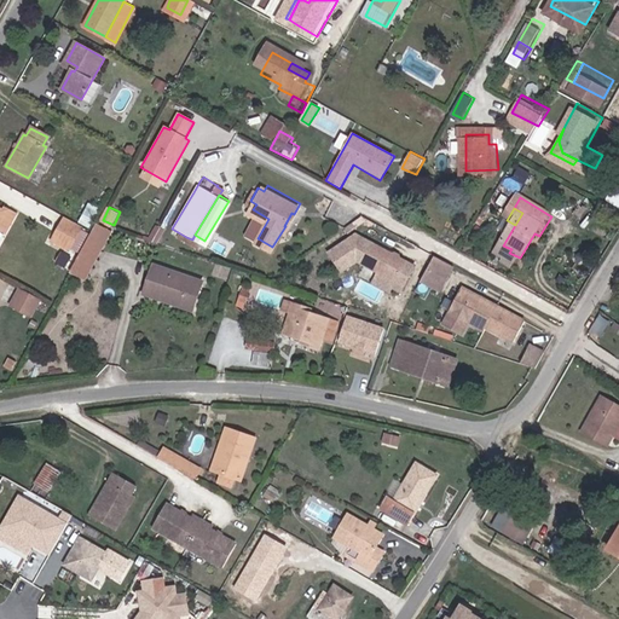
[(0,232),(4,235),(13,217),(3,210),(1,213),(0,212),(0,232)]
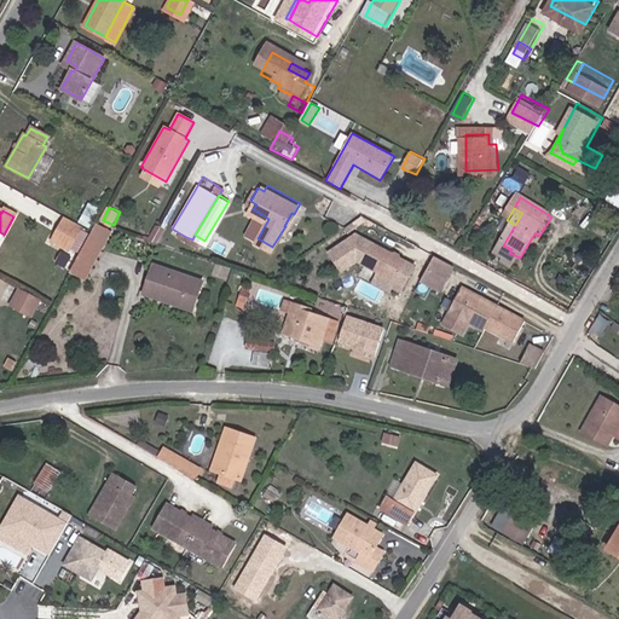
[(285,226),(287,227),(294,214),(291,213),(284,226),(285,226)]
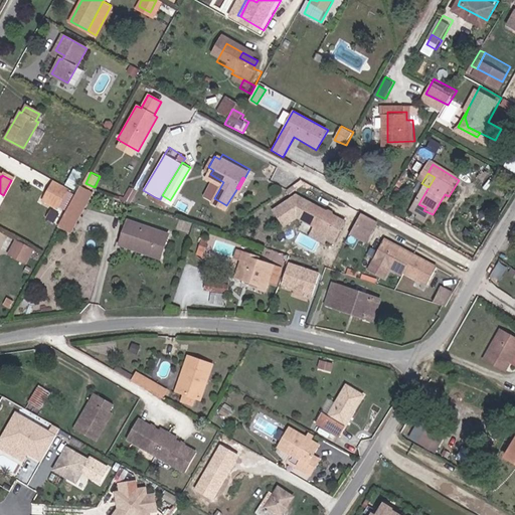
[(68,190),(53,183),(43,202),(57,210),(68,190)]
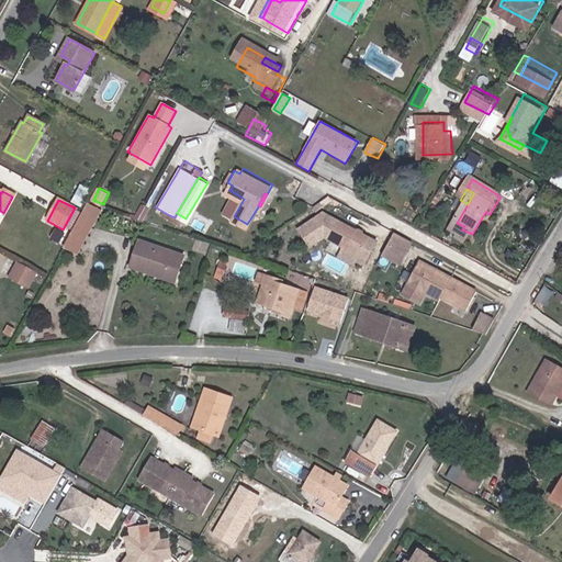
[(101,212),(87,205),(82,213),(78,220),(92,227),(101,212)]
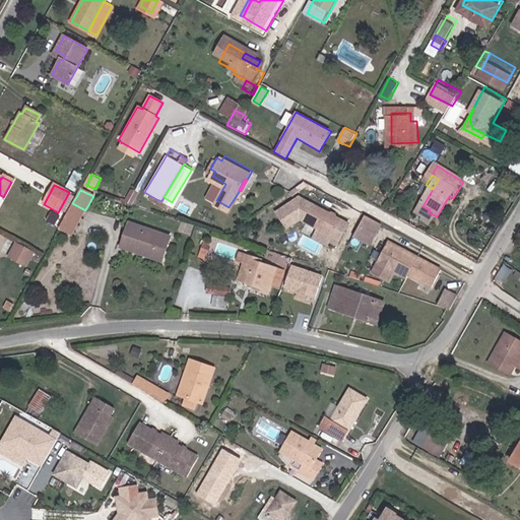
[(343,213),(302,190),(277,205),(288,221),(301,214),(318,224),(314,233),(330,241),(332,235),(339,238),(350,217),(343,214),(343,213)]
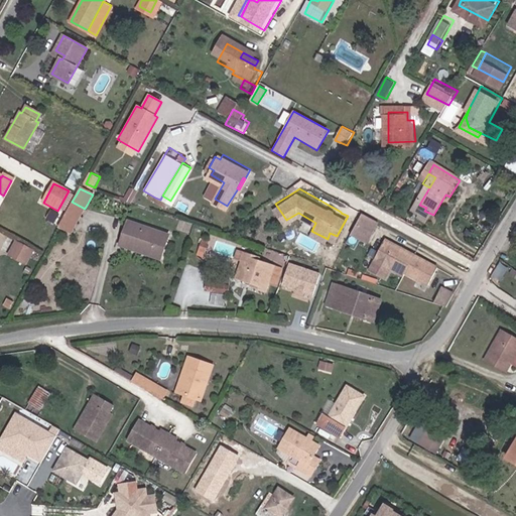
[(445,195),(436,210),(441,212),(449,197),(445,195)]
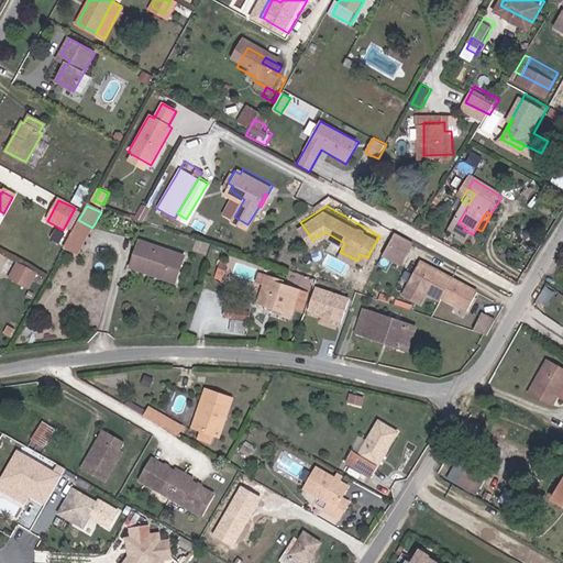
[(78,220),(66,244),(80,252),(92,228),(78,220)]
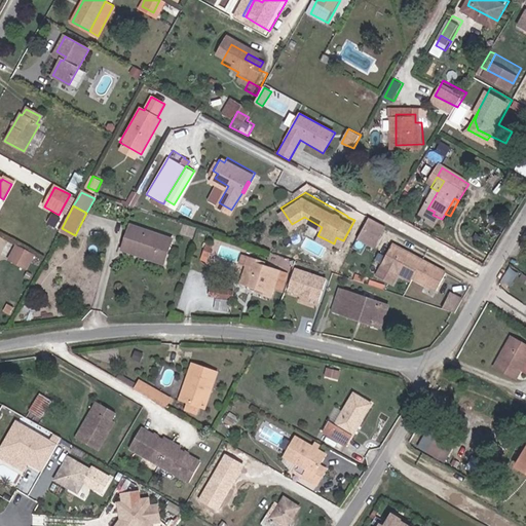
[(375,238),(384,221),(370,213),(360,231),(375,238)]
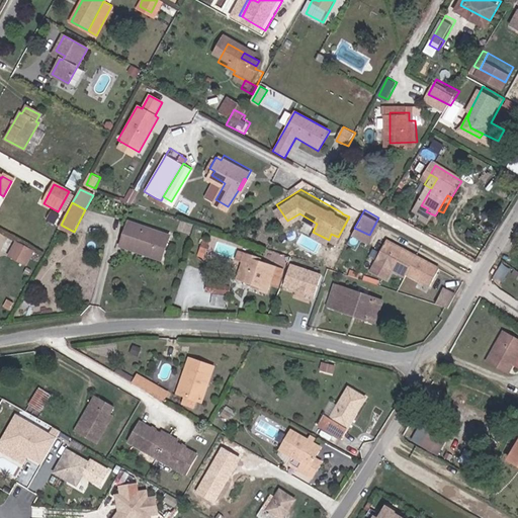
[(134,239),(132,247),(160,257),(168,233),(126,219),(121,235),(134,239)]
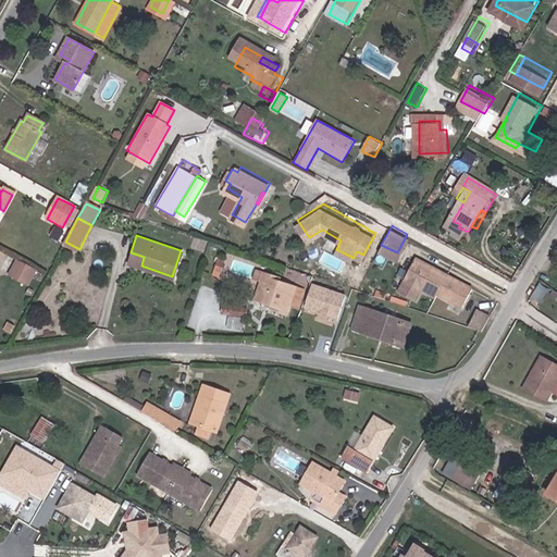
[(127,261),(141,265),(144,257),(131,252),(127,261)]
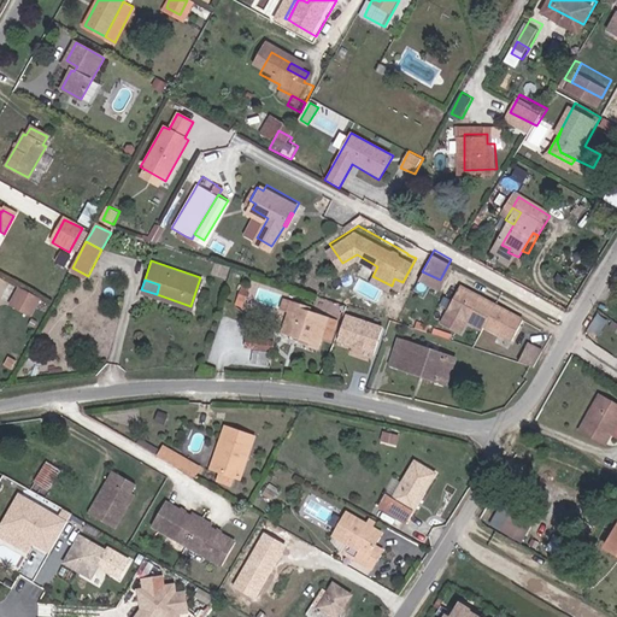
[(236,286),(228,283),(223,298),(230,301),(236,286)]
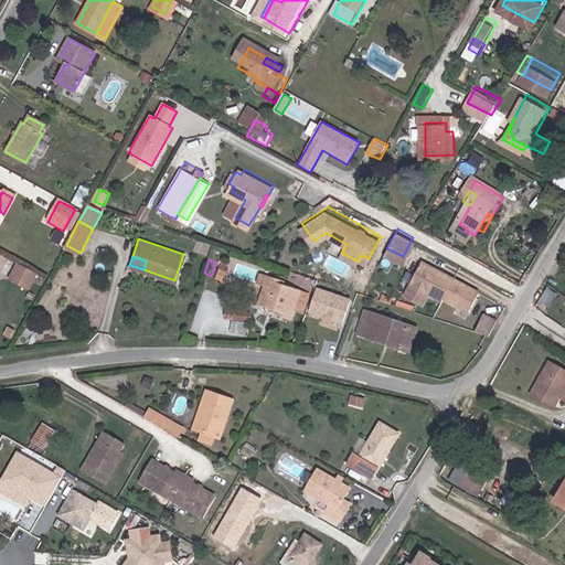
[(430,294),(441,300),(444,297),(468,310),(478,294),(422,263),(411,283),(402,299),(422,309),(430,294)]
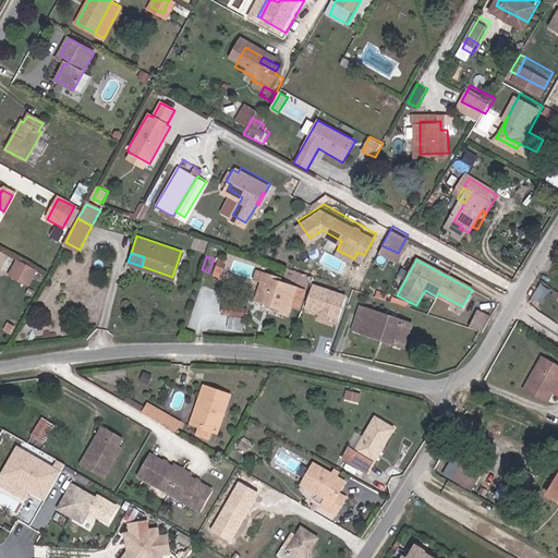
[(36,271),(19,262),(10,277),(27,287),(36,271)]
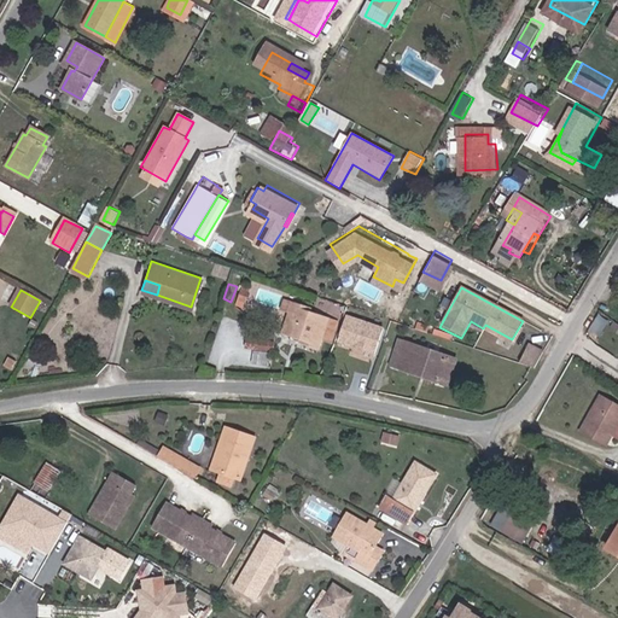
[(275,303),(289,307),(291,298),(279,293),(275,303)]
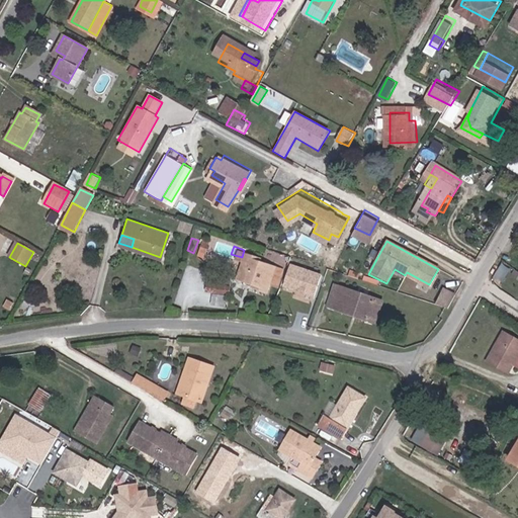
[(244,250),(242,257),(236,274),(253,280),(259,282),(258,285),(267,288),(270,280),(277,282),(282,266),(258,258),(252,256),(254,253),(244,250)]
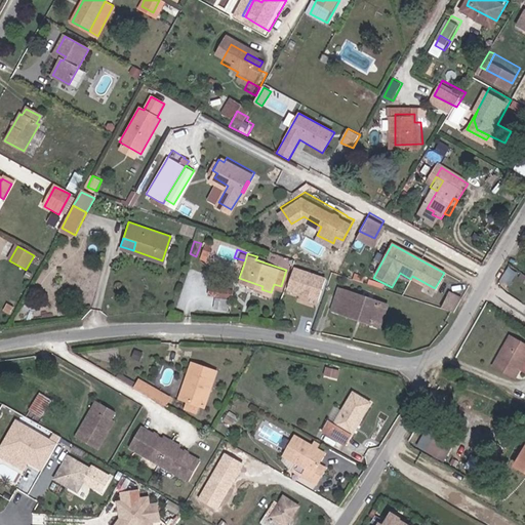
[(324,277),(292,266),(285,289),(296,292),(317,299),(324,277)]
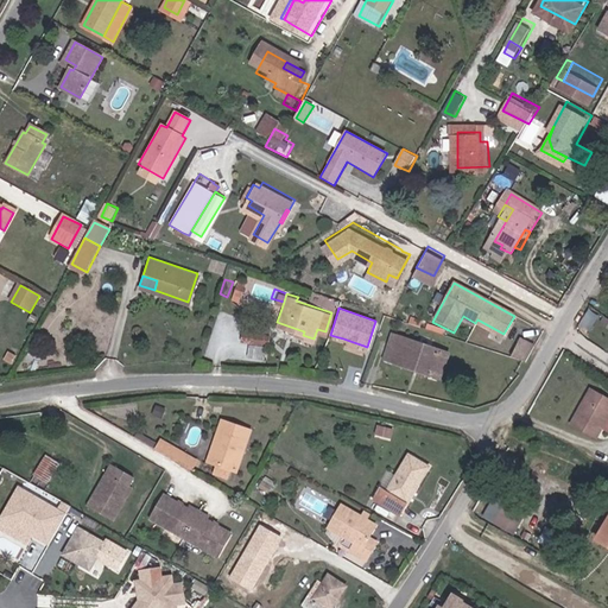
[(246,337),(271,346),(276,331),(251,323),(246,337)]
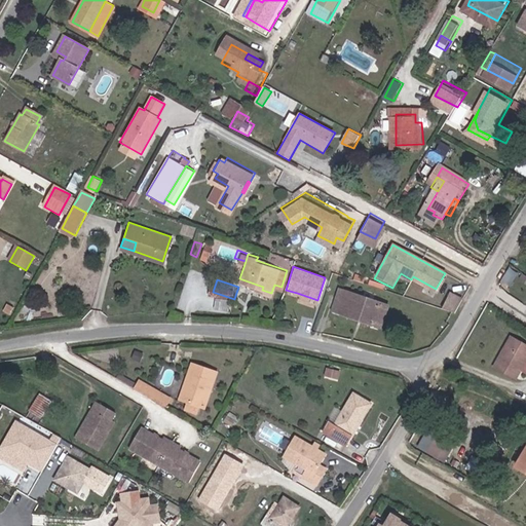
[(345,296),(337,294),(332,309),(340,312),(339,313),(378,326),(385,303),(346,292),(345,296)]
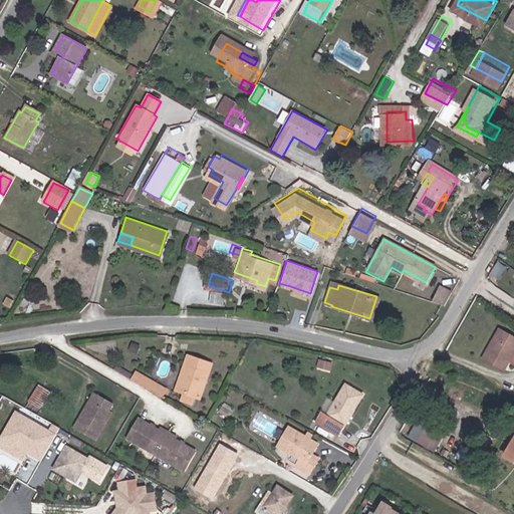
[(309,295),(310,293),(290,286),(289,288),(309,295)]
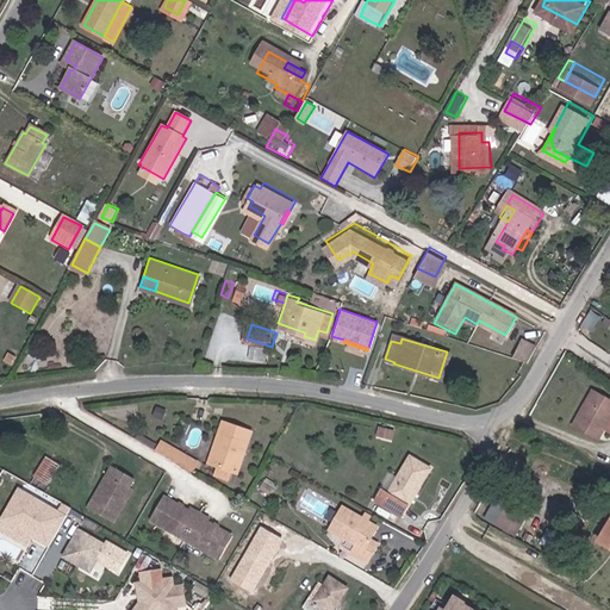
[(522,340),(511,356),(528,362),(537,348),(522,340)]
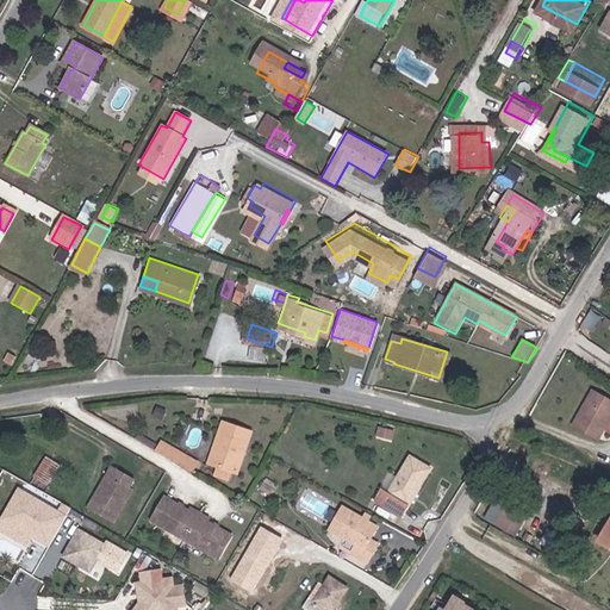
[(568,425),(591,439),(609,406),(586,393),(568,425)]
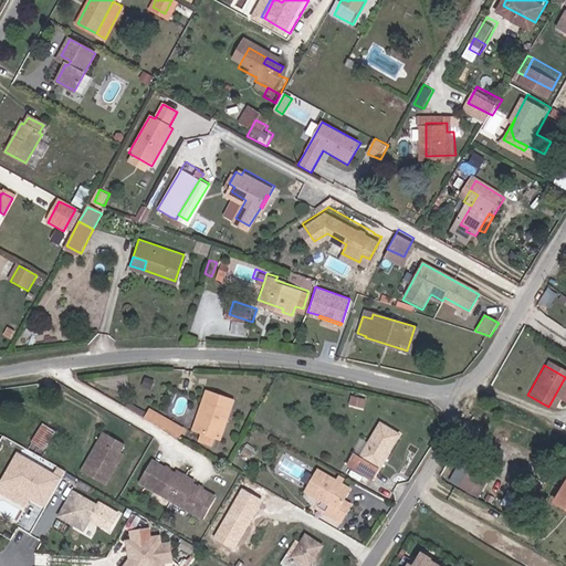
[(199,402),(191,425),(202,428),(200,436),(212,440),(216,432),(220,433),(234,395),(206,386),(200,404),(199,402)]
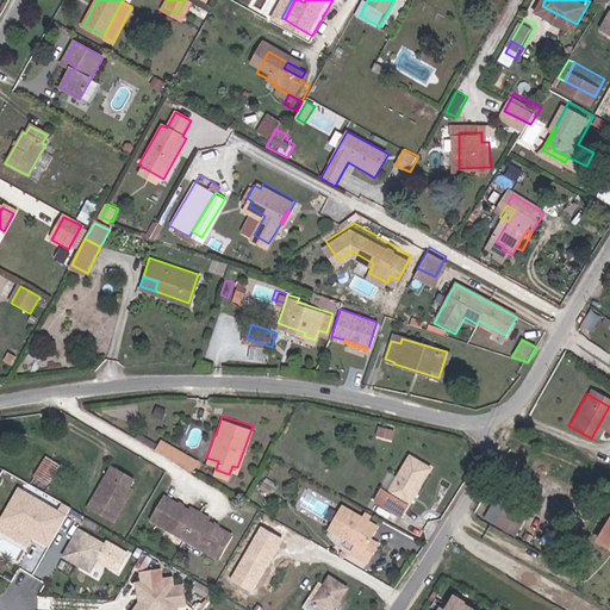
[(161,436),(156,443),(182,460),(187,452),(161,436)]
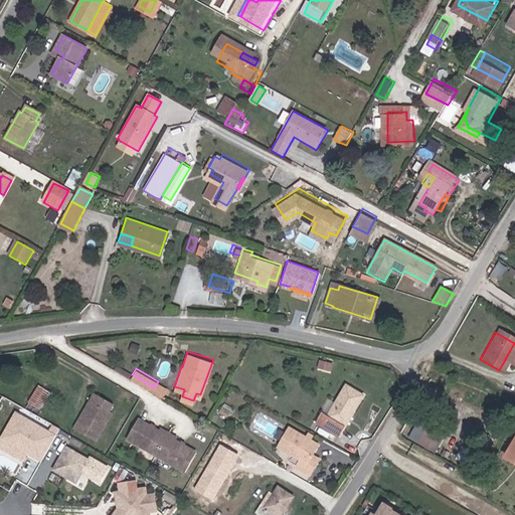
[(165,386),(158,381),(154,388),(161,392),(165,386)]
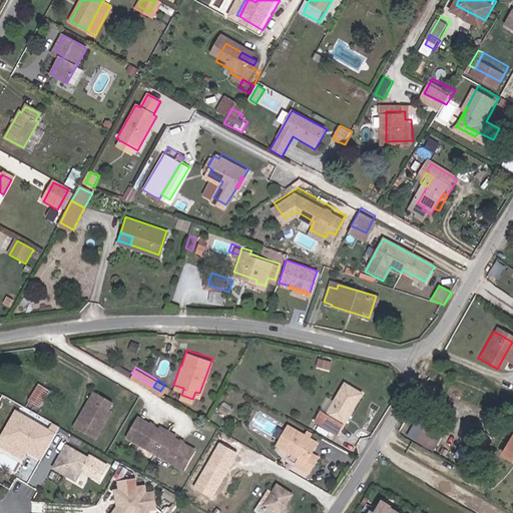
[(317,423),(338,436),(344,426),(362,395),(346,386),(340,397),(327,417),(322,414),(317,423)]
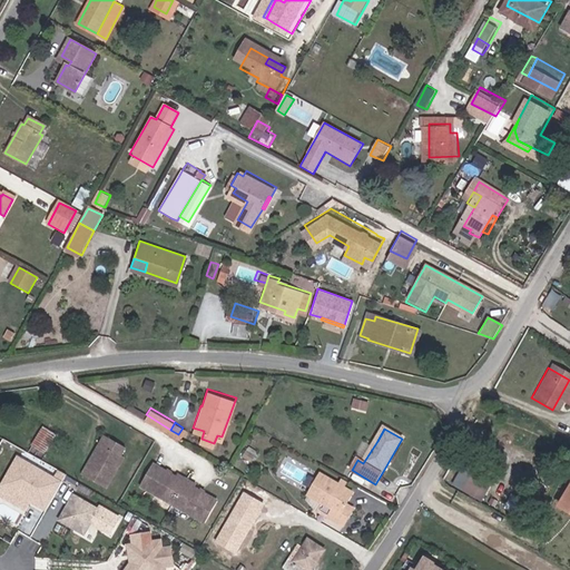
[(109,430),(105,438),(116,444),(120,436),(109,430)]
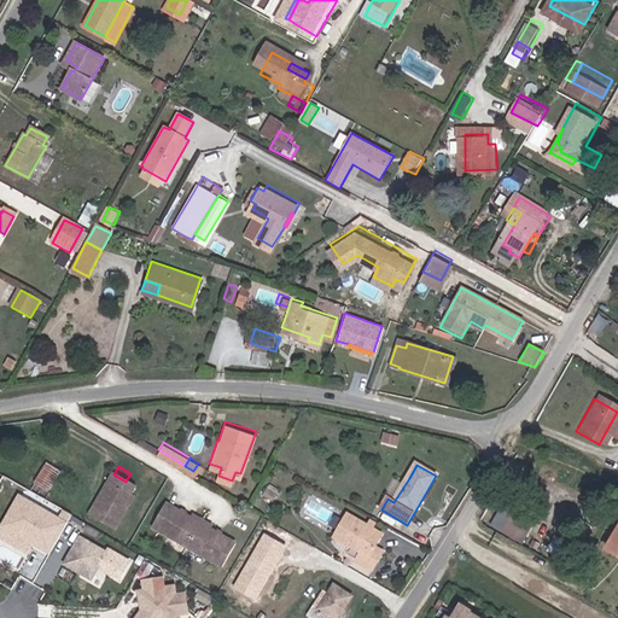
[(126,482),(114,474),(93,507),(117,520),(138,488),(135,487),(139,479),(130,473),(126,482)]
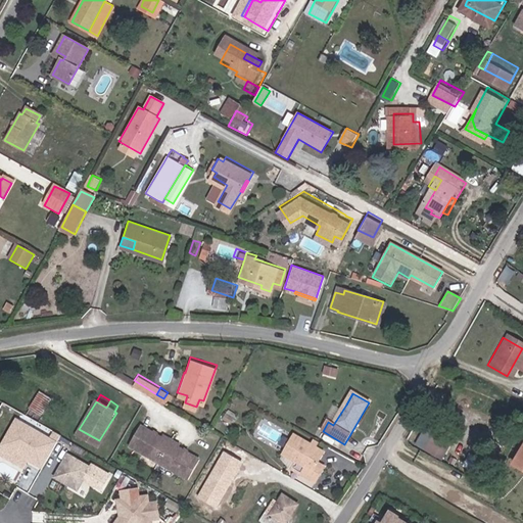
[(32,419),(42,426),(53,412),(43,405),(32,419)]
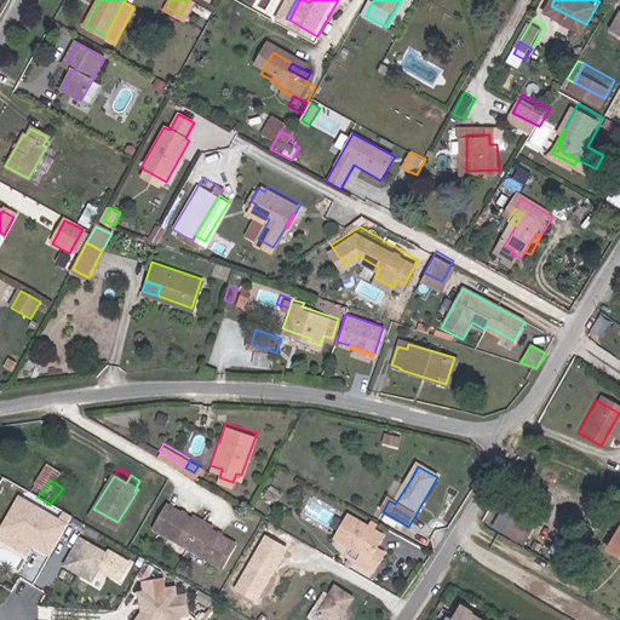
[(213,520),(205,515),(197,510),(195,514),(171,499),(156,521),(189,540),(222,561),(235,539),(211,524),(213,520)]
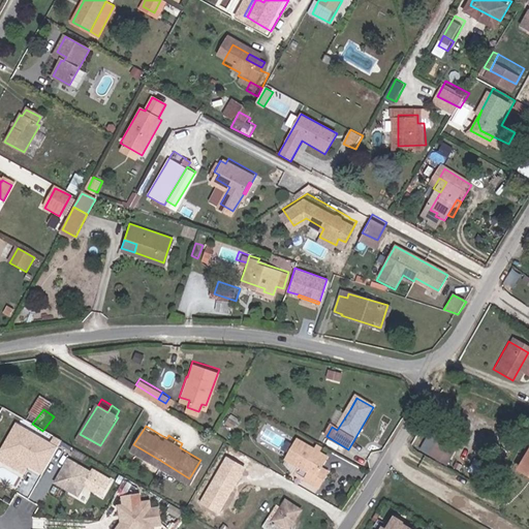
[(42,472),(58,448),(26,428),(10,453),(34,467),(42,472)]
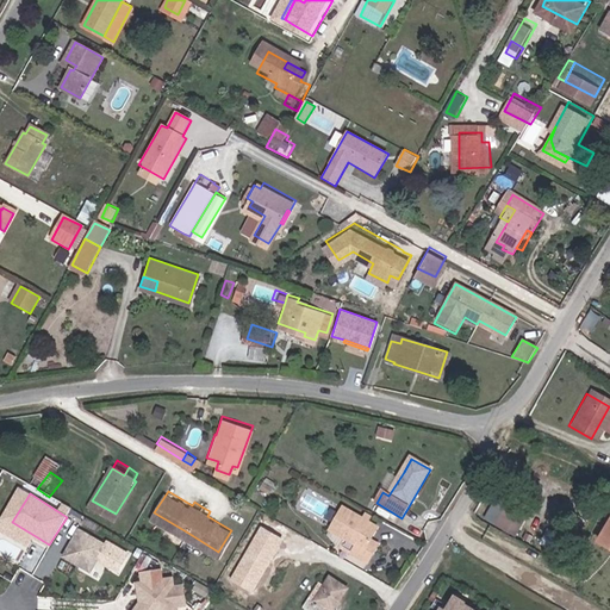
[(374,524),(366,520),(360,516),(338,503),(327,524),(353,540),(348,549),(365,558),(375,540),(367,536),(374,524)]
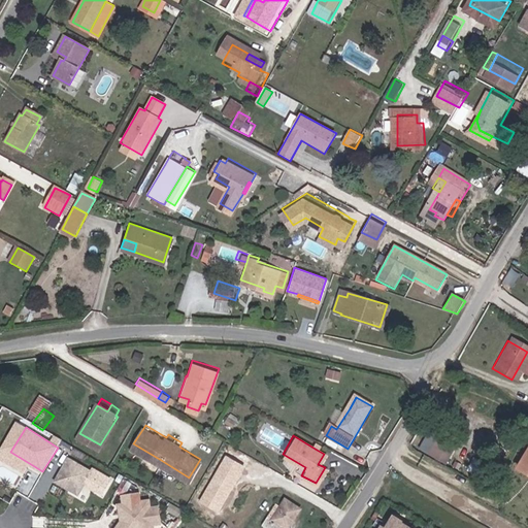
[(449,463),(455,452),(426,436),(420,449),(449,463)]
